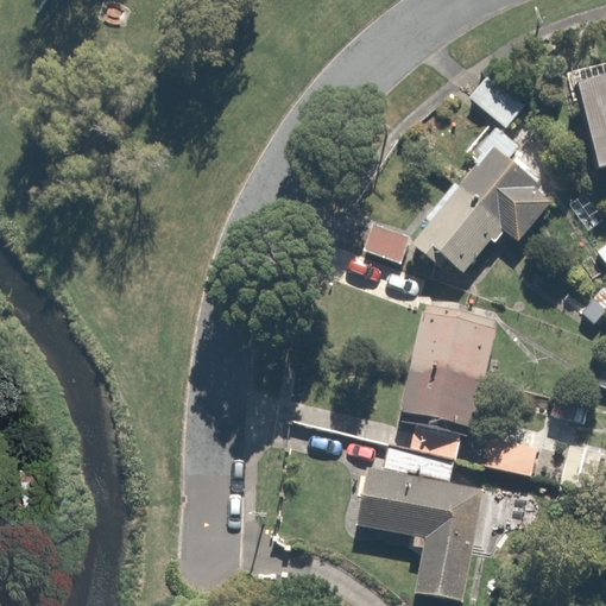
[(534,99),(491,67),(469,98),(512,128),(534,99)]
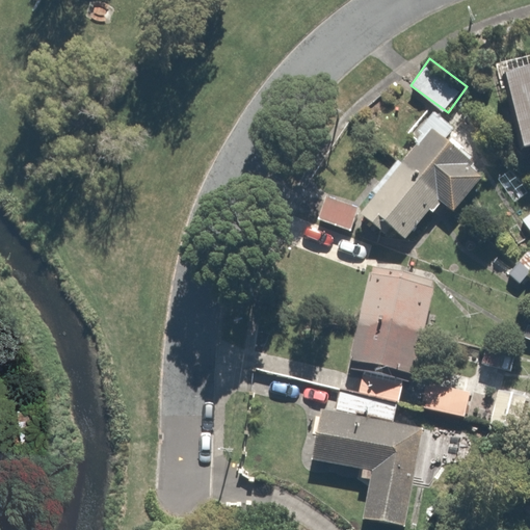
[(529,64),(503,71),(523,157),(529,156),(529,64)]
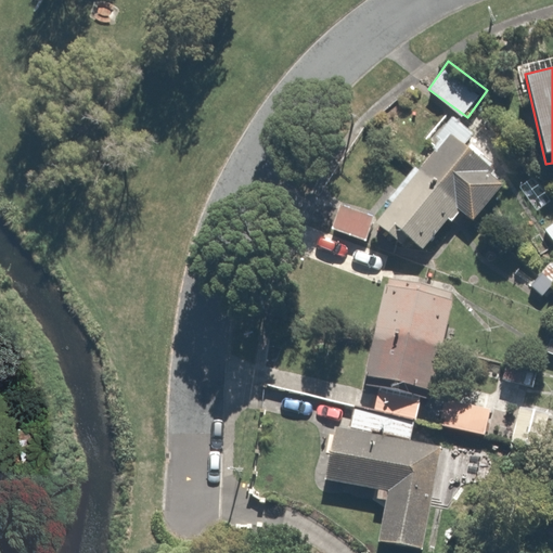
[(453,221),(459,215),(471,223),(502,185),(485,172),(489,166),(448,132),(376,221),(418,255),(448,217),(453,221)]
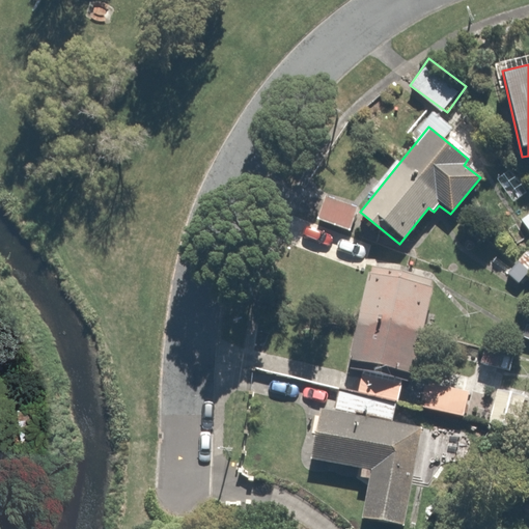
[(359,205),(327,194),(316,219),(349,231),(359,205)]
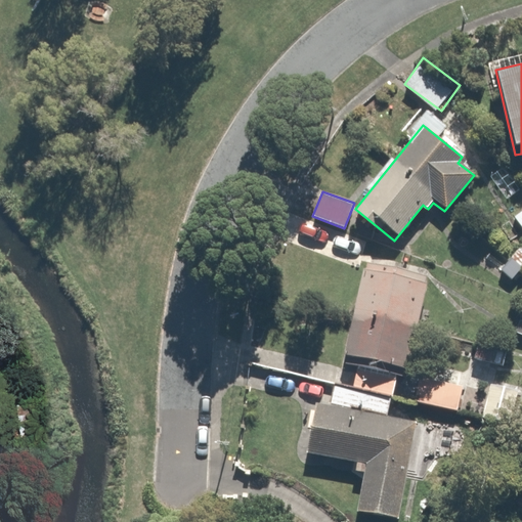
[(521,243),(495,273),(511,287),(521,274),(521,243)]
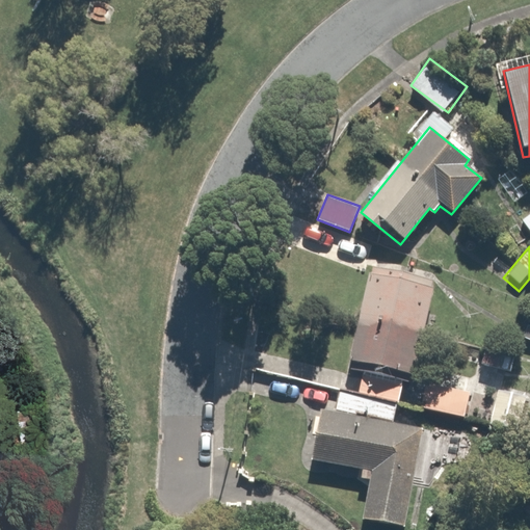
[(348,360),(363,364),(355,392),(405,403),(412,375),(419,377),(442,282),(371,265),(348,360)]
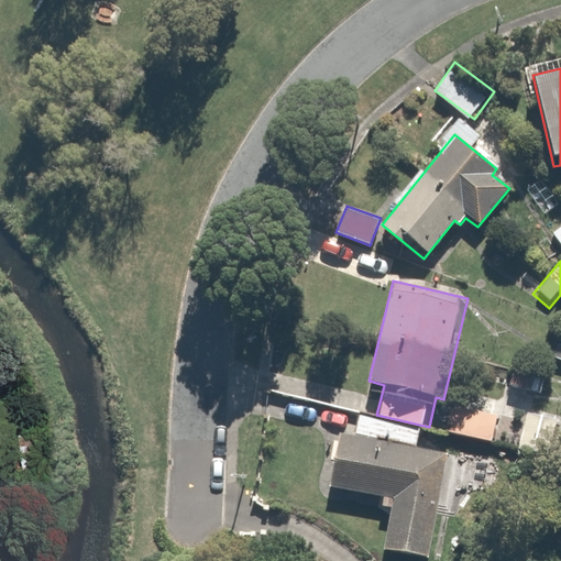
[(543,367),(514,361),(507,388),(538,394),(543,367)]
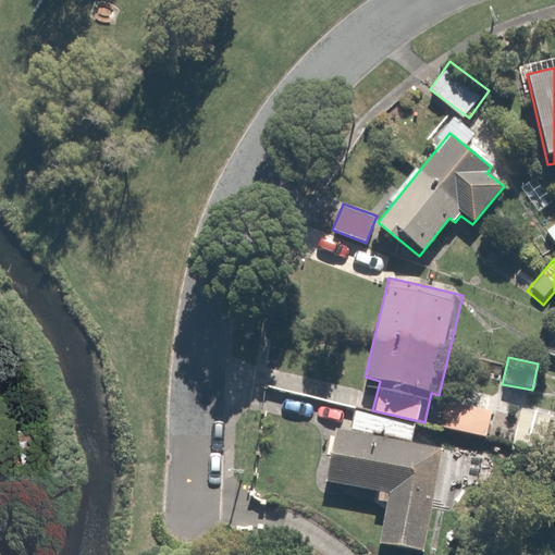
[(501,410),(446,399),(441,427),(494,438),(501,410)]
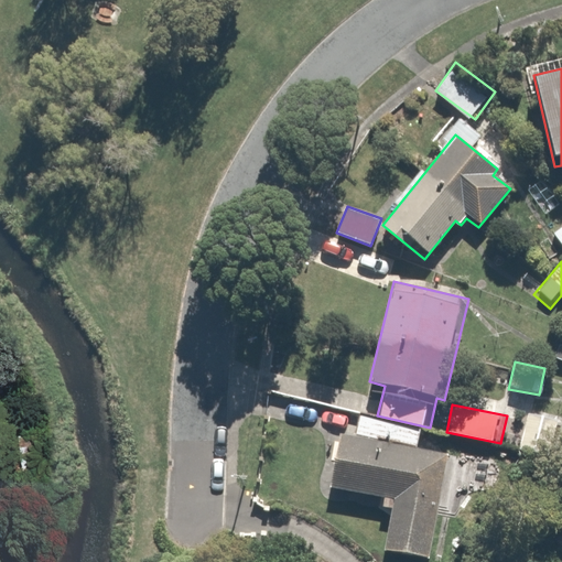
[(561,415),(538,411),(532,443),(559,449),(561,433),(561,415)]
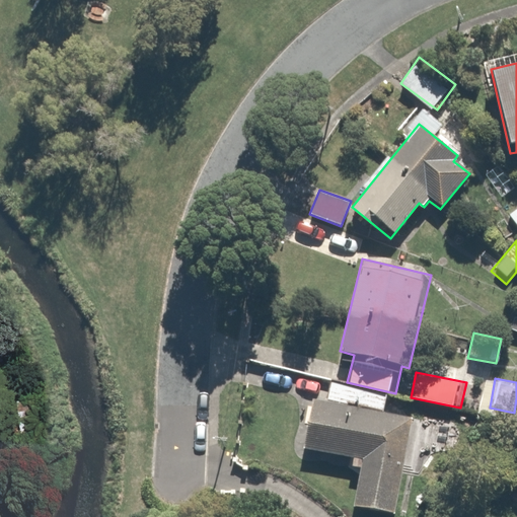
[(311,402),(306,451),(351,455),(349,467),(359,468),(355,511),(401,516),(412,412),(311,402)]
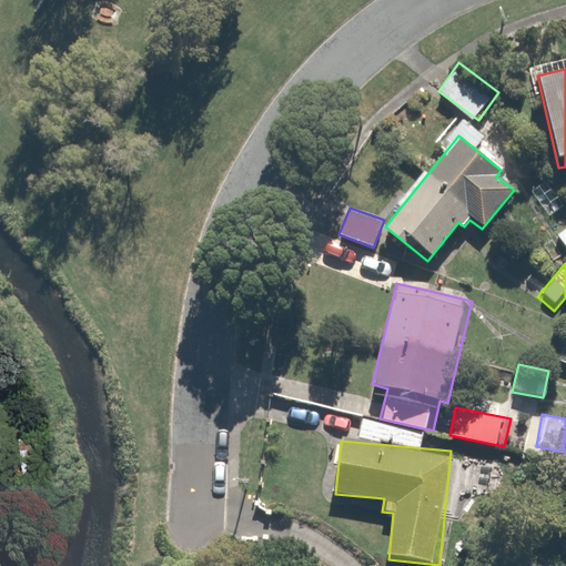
[(565,508),(556,515),(565,531),(565,508)]
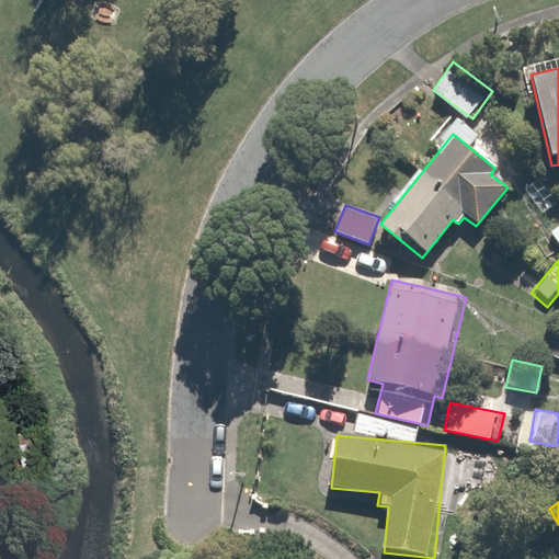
All buildings are outlined.
